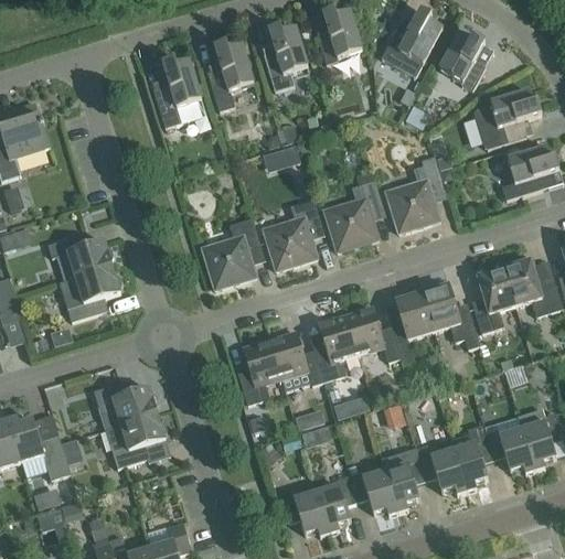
[(330,34),(318,38),(326,64),(338,61),(338,58),(349,55),(349,53),(362,50),(350,10),(337,14),(336,10),(323,13),(330,34)]
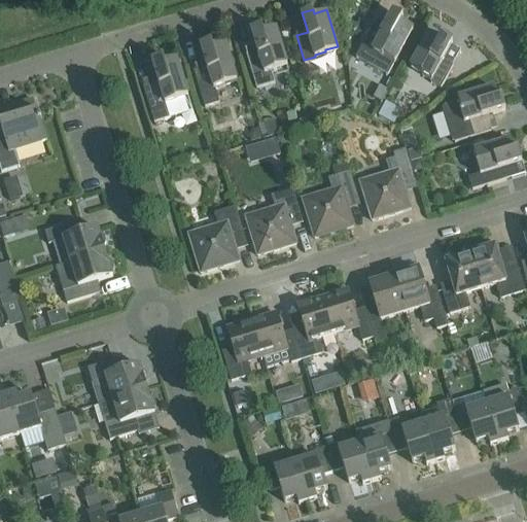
[(352,47),(389,68),(413,26),(400,19),(402,15),(393,10),(383,28),(373,22),(363,40),(358,37),(352,47)]
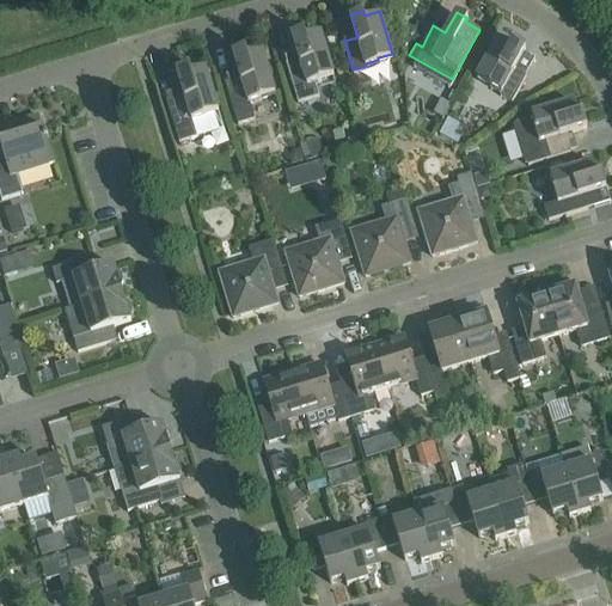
[(298,55),(285,60),(298,98),(318,92),(314,79),(319,78),(318,77),(334,72),(320,29),(306,34),(304,29),(292,34),(298,55)]
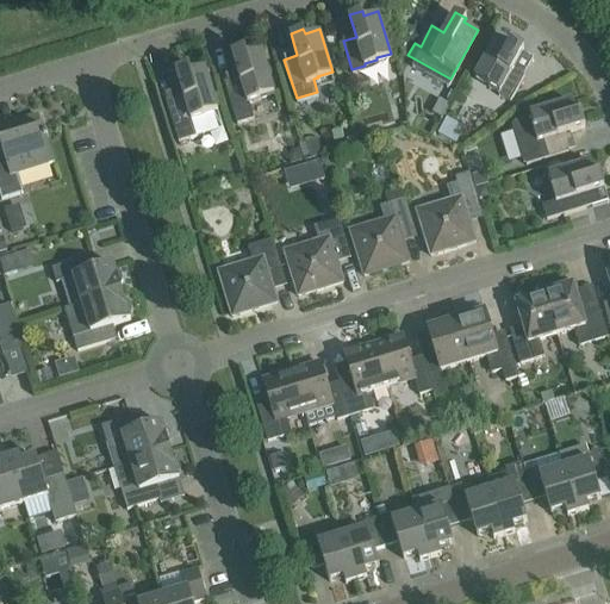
[(534,55),(526,50),(529,45),(517,38),(516,41),(511,38),(509,43),(496,35),(474,74),(489,81),(487,82),(498,88),(497,91),(510,98),(534,55)]
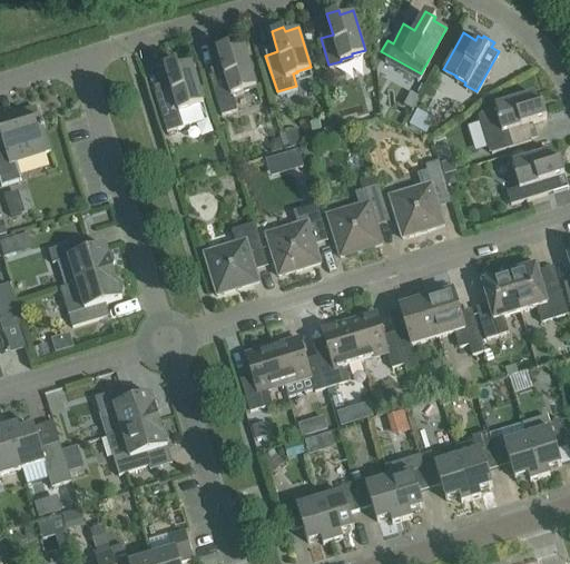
[(243,89),(242,88),(256,83),(244,43),(229,48),(228,43),(216,48),(223,68),(208,72),(220,112),(236,108),(232,92),(243,89)]
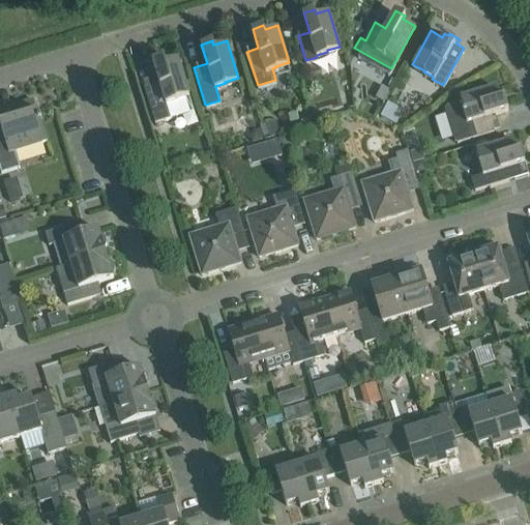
[(154,120),(170,115),(193,108),(187,93),(188,92),(177,56),(165,60),(164,56),(152,59),(158,79),(143,83),(154,120)]
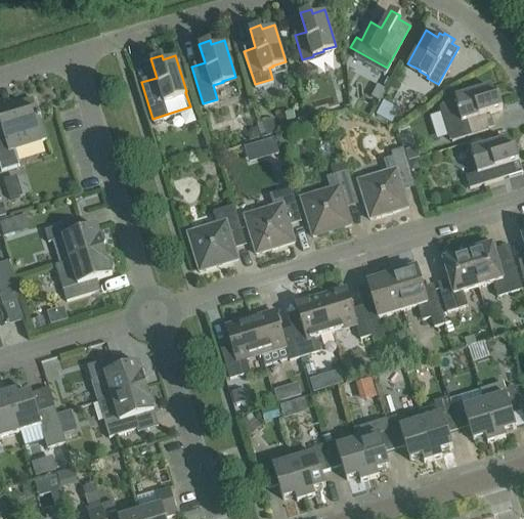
[(491,84),(454,95),(447,97),(440,102),(451,138),(488,127),(484,114),(507,106),(503,94),(495,96),(491,84)]
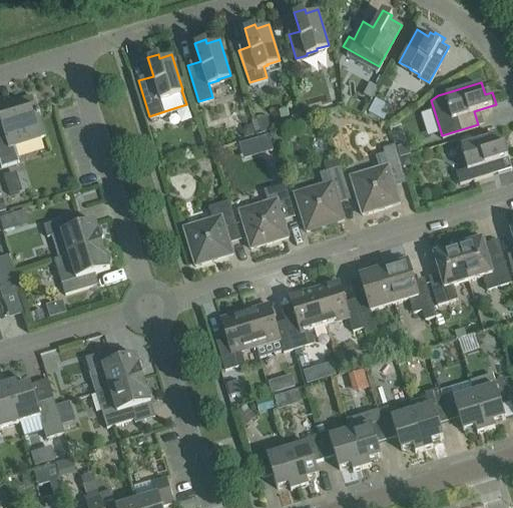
[(0,162),(0,164),(19,158),(14,143),(45,133),(36,104),(35,105),(31,93),(0,102),(0,162)]
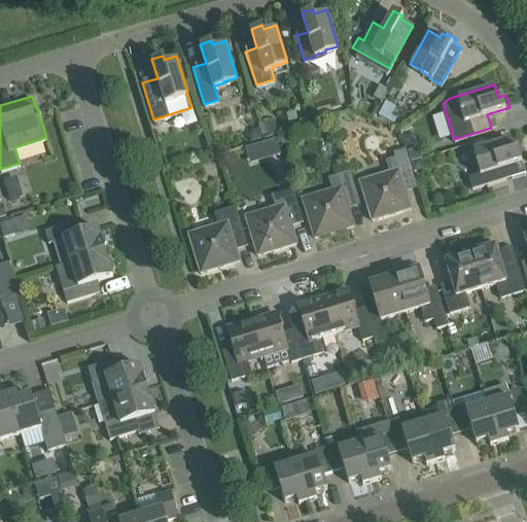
[(262,135),(278,131),(274,116),(258,120),(262,135)]
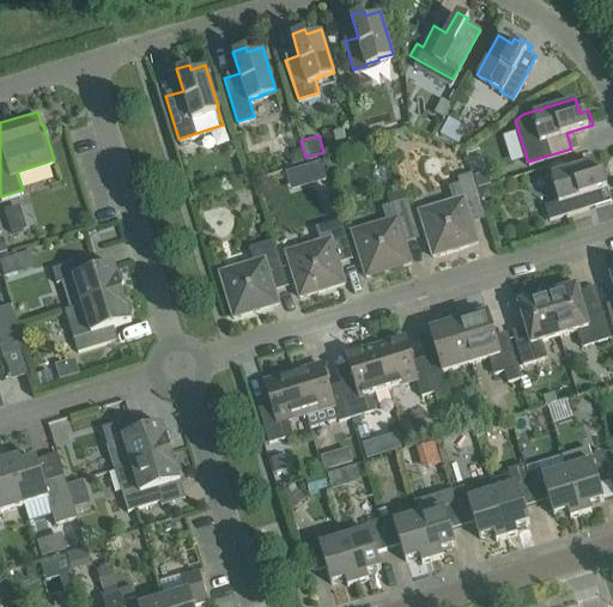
[(291,161),(303,157),(299,144),(292,146),(289,153),(291,161)]
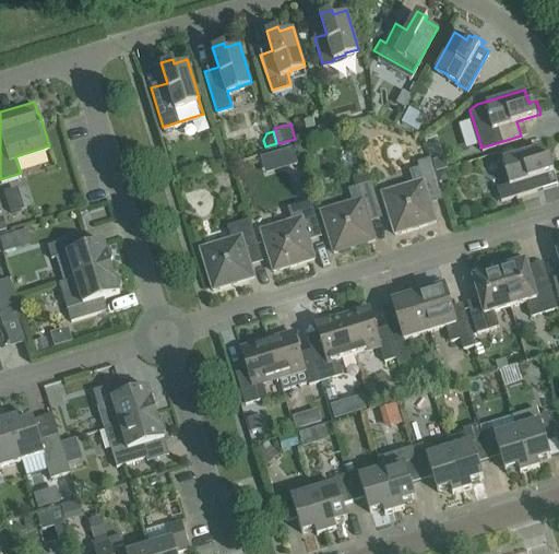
[(298,154),(312,150),(309,140),(296,143),(298,154)]
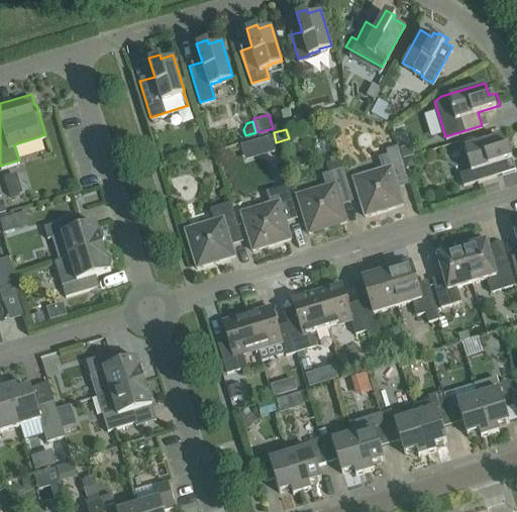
[(495,168),(500,166),(501,172),(515,168),(508,145),(504,146),(501,134),(464,145),(469,158),(468,158),(471,168),(458,171),(462,183),(496,173),(495,168)]
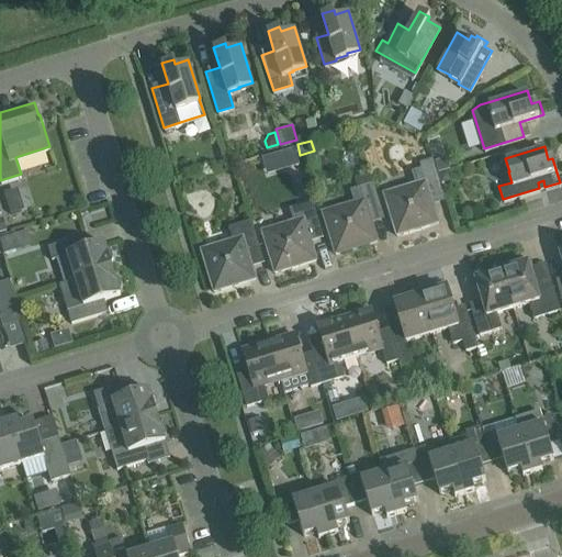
[(438,168),(449,165),(446,153),(435,157),(438,168)]
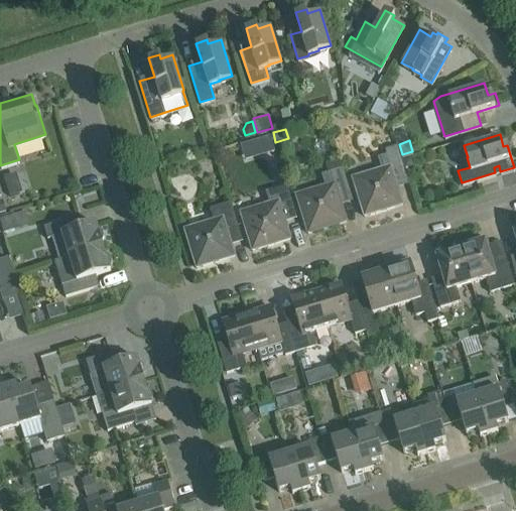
[(381,165),(352,174),(364,213),(402,202),(395,180),(407,176),(396,143),(385,146),(386,151),(377,154),(381,165)]
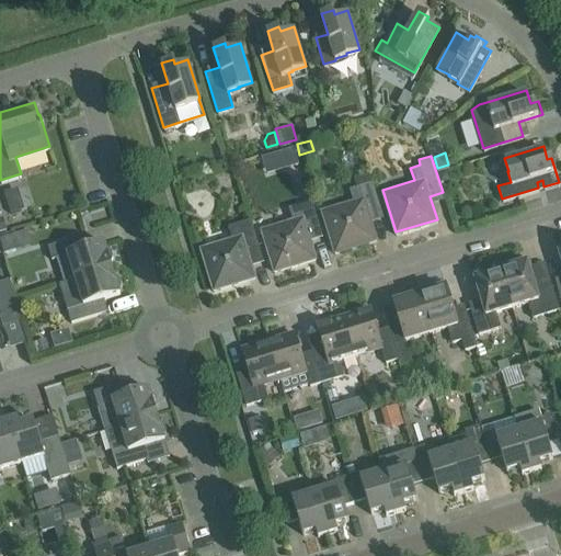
[(449,177),(446,167),(436,170),(439,180),(449,177)]
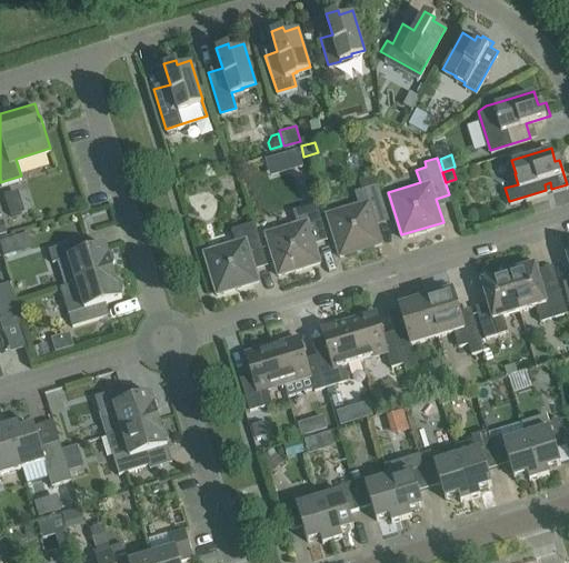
[(373,171),(358,176),(361,187),(377,181),(373,171)]
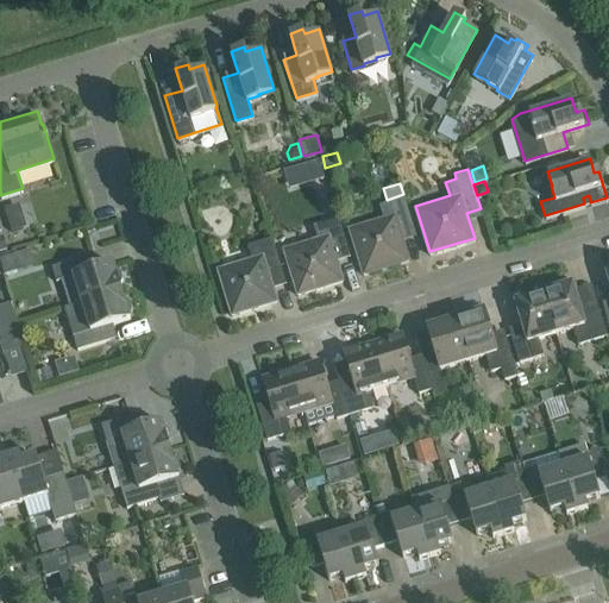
[(383,215),(349,226),(363,271),(408,258),(401,233),(414,228),(403,194),(387,200),(380,202),(383,215)]
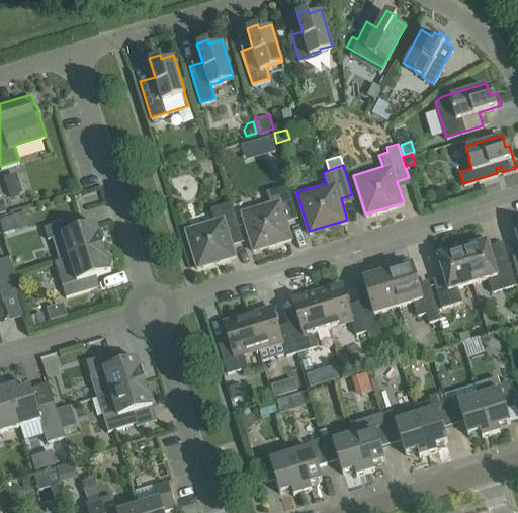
[(16,170),(3,174),(9,193),(22,189),(16,170)]
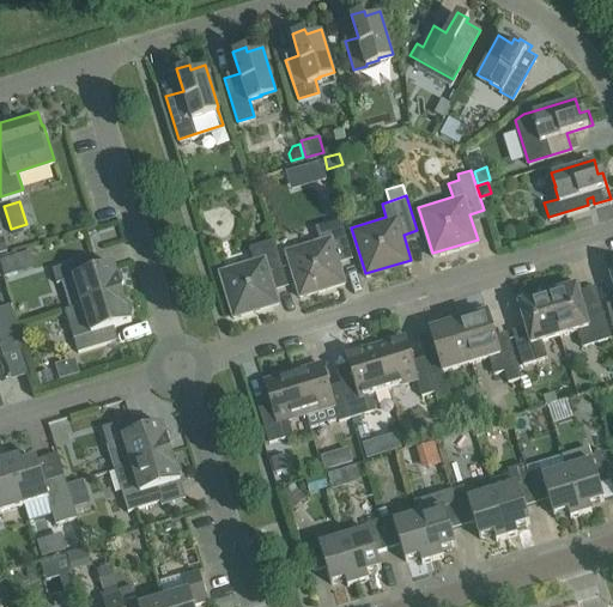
[(320,237),(285,248),(298,293),(345,280),(337,255),(351,250),(340,217),(315,224),(320,237)]
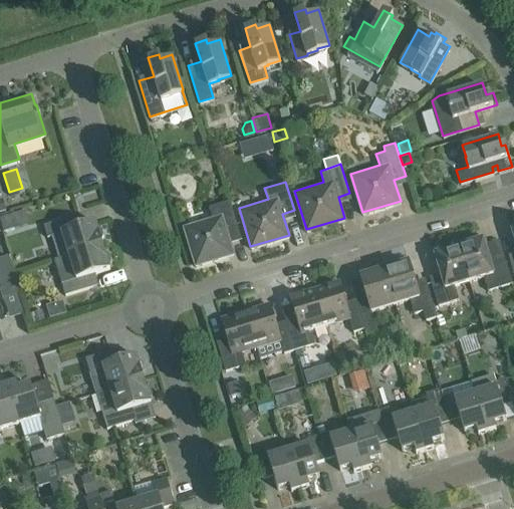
[(230,241),(242,238),(229,198),(209,205),(212,216),(183,225),(195,263),(233,252),(230,241)]
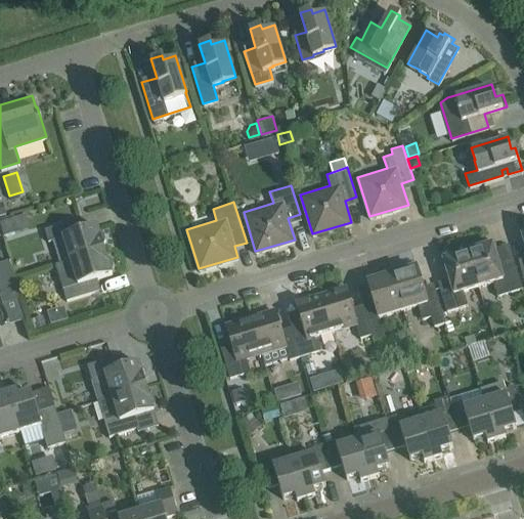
[(174,210),(175,217),(202,214),(201,206),(174,210)]
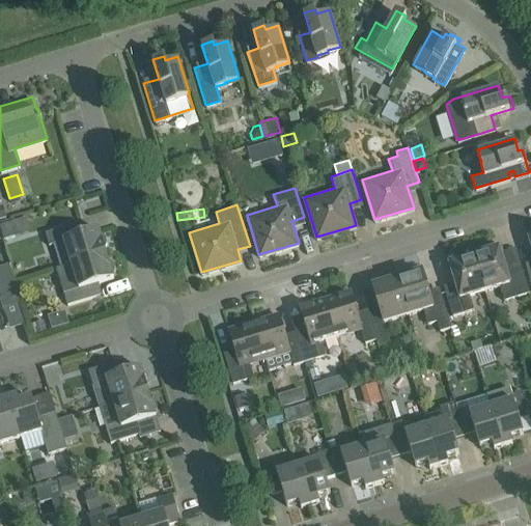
[(14,233),(9,220),(0,222),(0,224),(3,236),(14,233)]
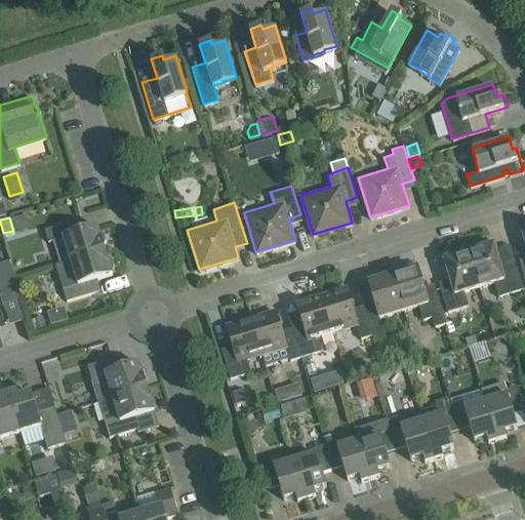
[(70,258),(105,248),(103,242),(105,239),(105,235),(104,232),(102,230),(98,228),(97,224),(77,230),(73,218),(44,227),(48,239),(50,247),(66,243),(70,258)]
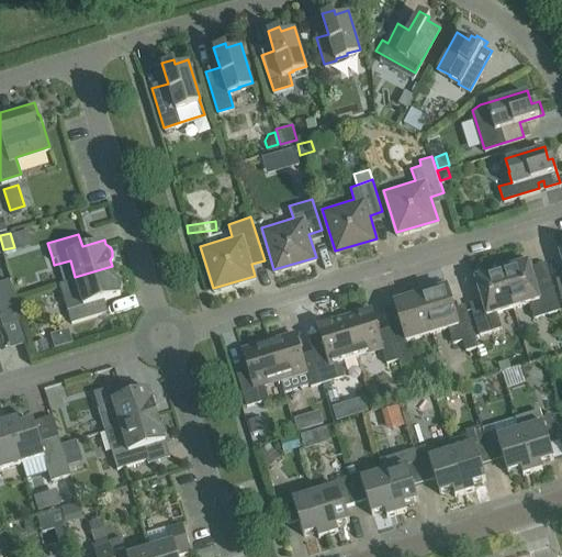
[(527,259),(501,267),(513,305),(529,300),(534,315),(560,307),(546,259),(529,265),(527,259)]
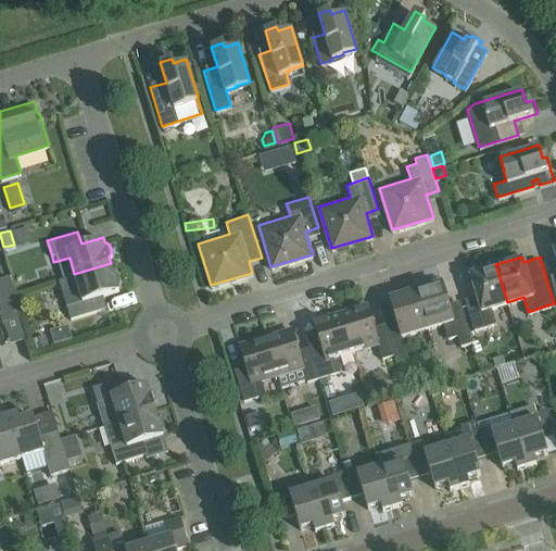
[(113,270),(111,263),(74,274),(81,299),(66,304),(70,316),(106,305),(102,293),(118,288),(117,284),(119,280),(119,277),(118,274),(116,271),(113,270)]
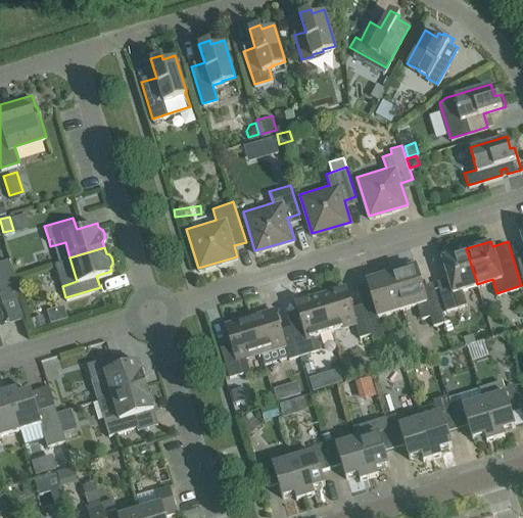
[(466,287),(477,284),(466,248),(441,255),(449,281),(438,284),(445,309),(470,301),(466,287)]
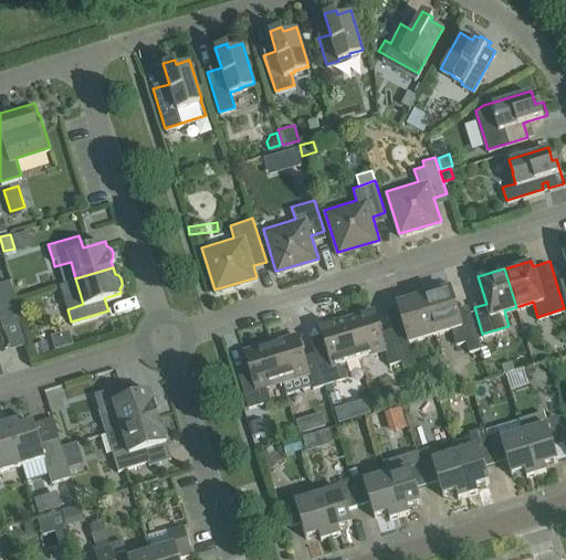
[(41,300),(52,298),(46,275),(35,277),(41,300)]
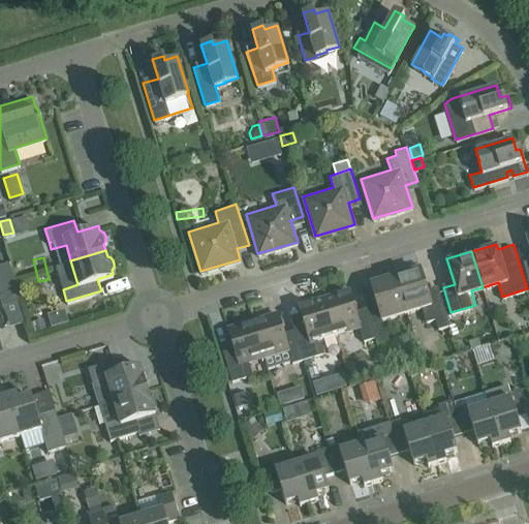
[(0,296),(2,296),(10,325),(24,320),(6,262),(0,263),(0,296)]
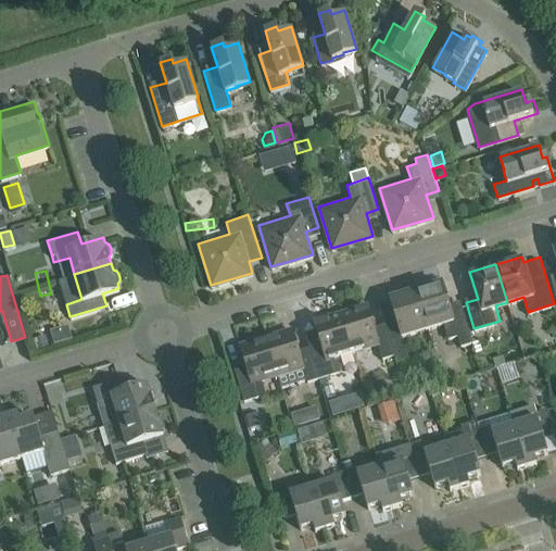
[(415,289),(427,326),(443,322),(447,337),(457,334),(460,343),(471,340),(460,304),(450,308),(441,282),(415,289)]
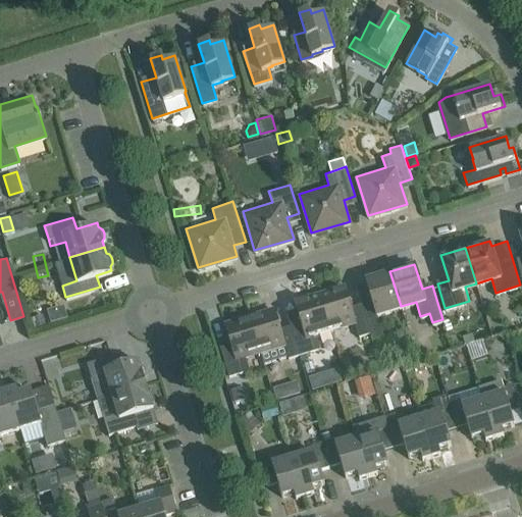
[(370,331),(369,331),(371,337),(382,332),(376,314),(401,306),(389,271),(365,278),(373,304),(362,307),(370,331)]
